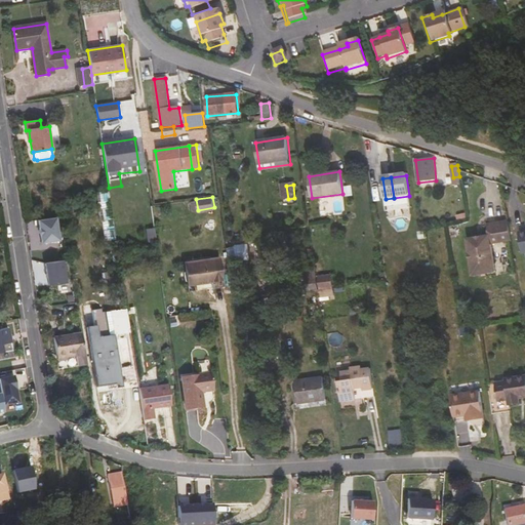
[(56,217),(38,220),(42,243),(59,241),(56,217)]
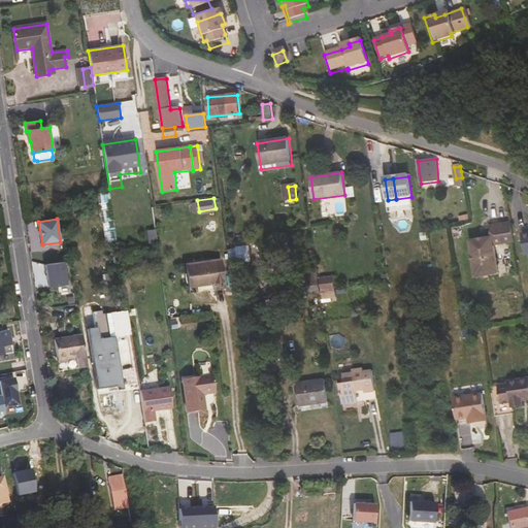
[(515,243),(512,223),(490,227),(492,238),(470,242),(475,277),(498,273),(493,246),(515,243)]
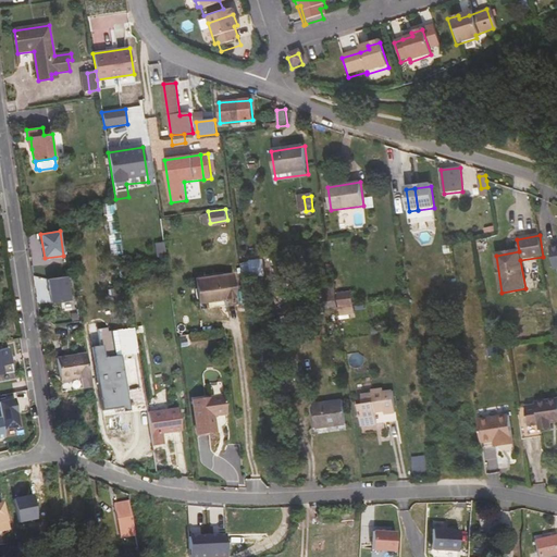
[(265,259),(243,260),(243,276),(267,275),(265,259)]
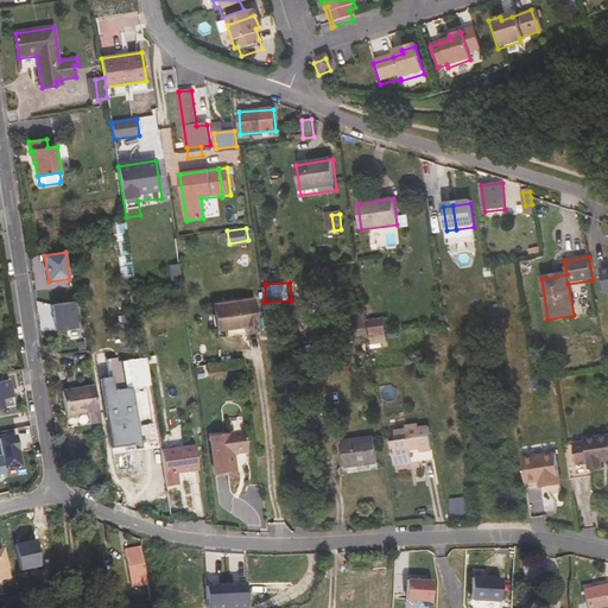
[(254,295),(211,301),(216,328),(258,322),(254,295)]
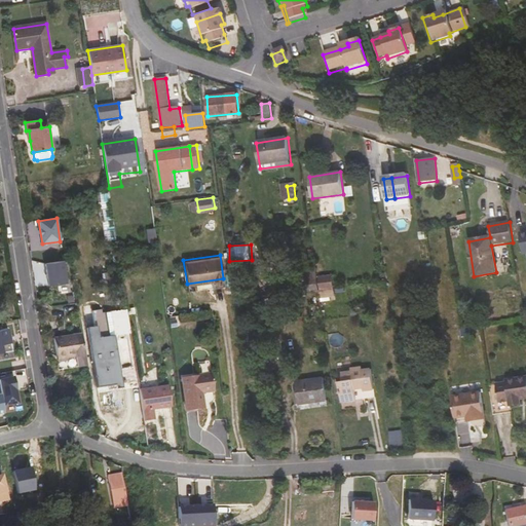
[(64,261),(46,264),(49,286),(67,284),(64,261)]
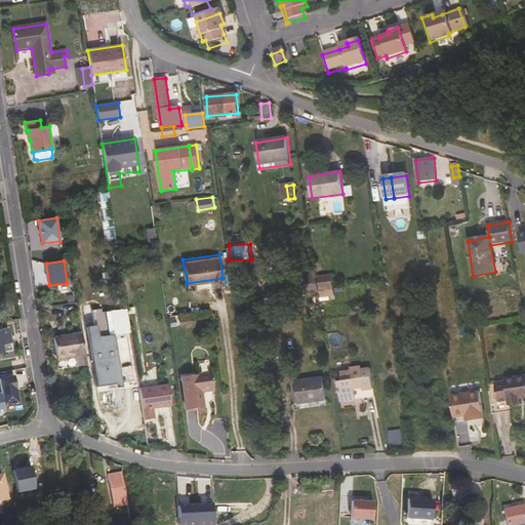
[(319,290),(316,272),(312,273),(312,275),(307,276),(308,284),(306,285),(307,292),(319,290)]
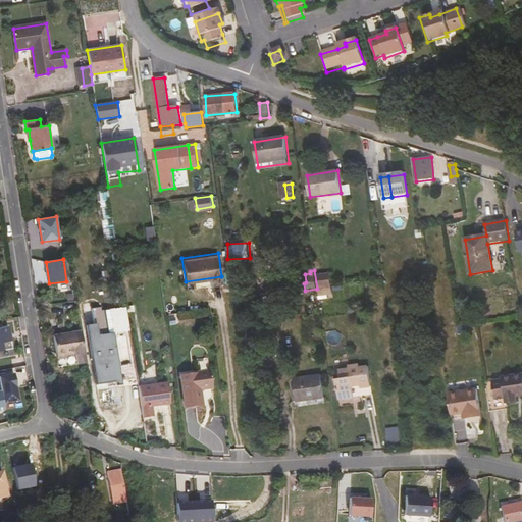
[(317,276),(318,289),(331,286),(330,274),(317,276)]
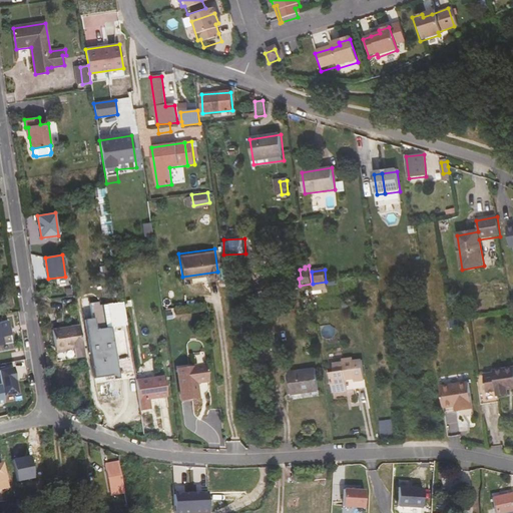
[(115,382),(122,381),(113,329),(105,330),(101,304),(91,305),(94,322),(88,323),(97,381),(114,378),(115,382)]
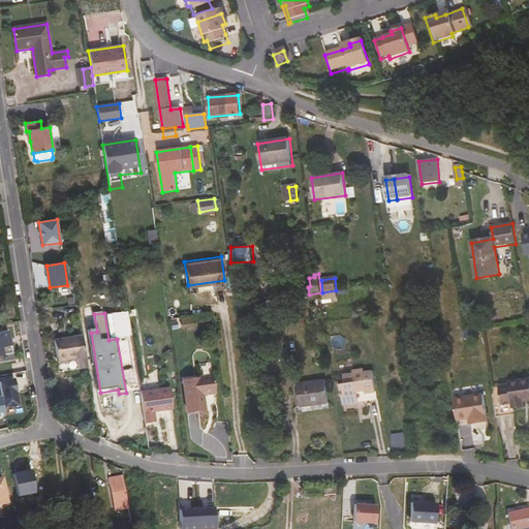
[(8,330),(0,331),(0,353),(11,352),(8,330)]
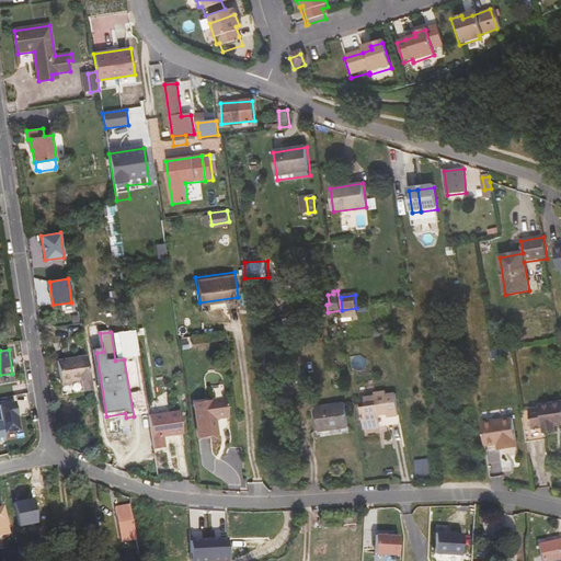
[(63,397),(92,392),(87,358),(58,363),(63,397)]
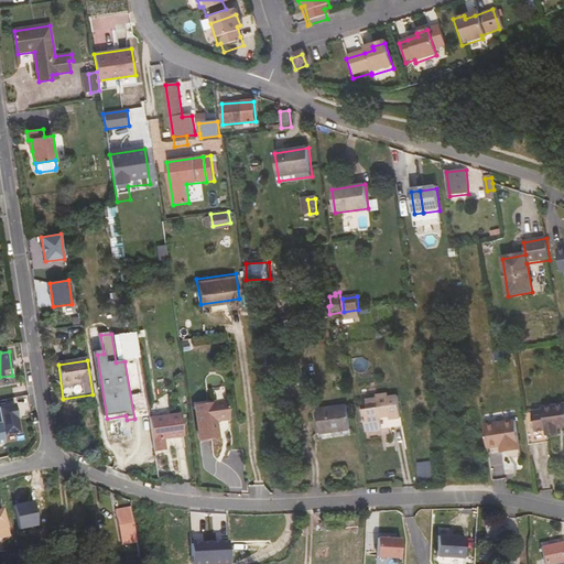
[(388,394),(378,396),(382,429),(402,426),(398,397),(388,398),(388,394)]
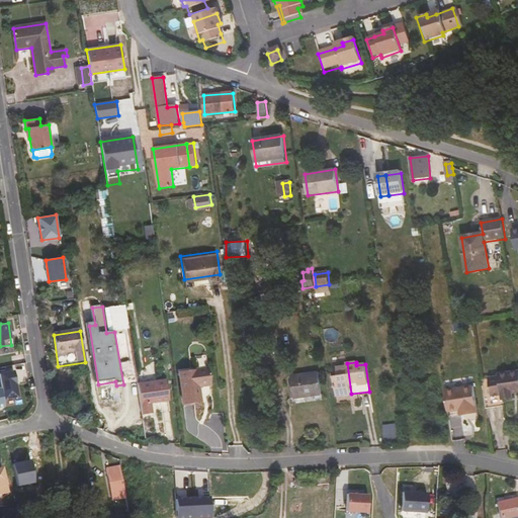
[(351,394),(347,363),(345,363),(346,366),(337,368),(341,396),(351,394)]
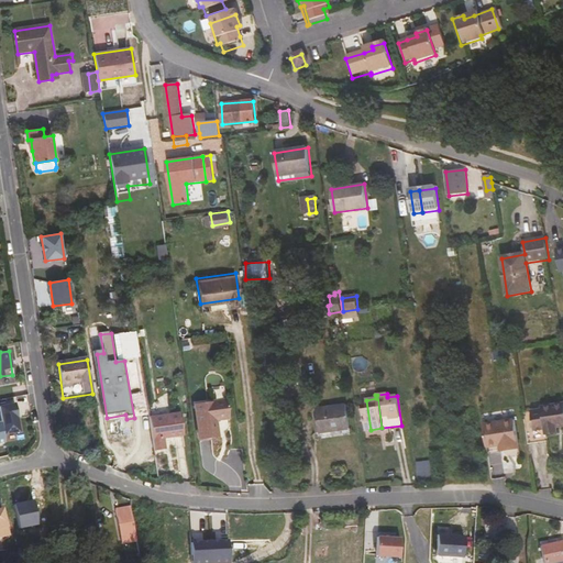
[(227,400),(195,406),(199,441),(217,439),(214,421),(229,419),(227,400)]
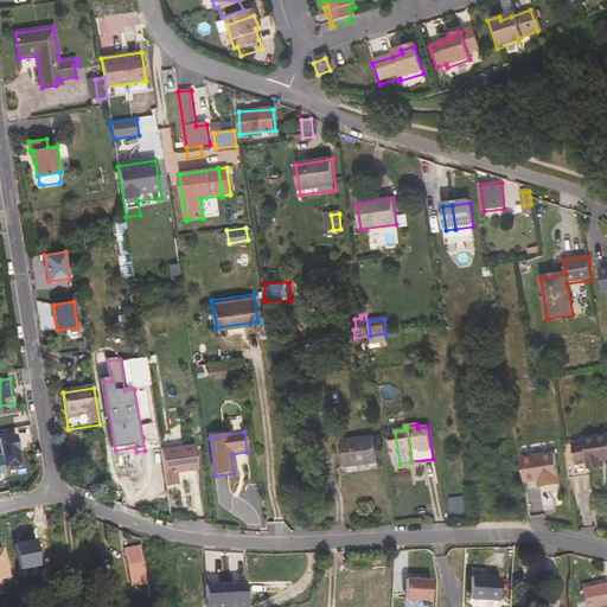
[(585,441),(564,443),(569,479),(589,475),(589,468),(601,467),(600,461),(606,459),(606,434),(585,438),(585,441)]
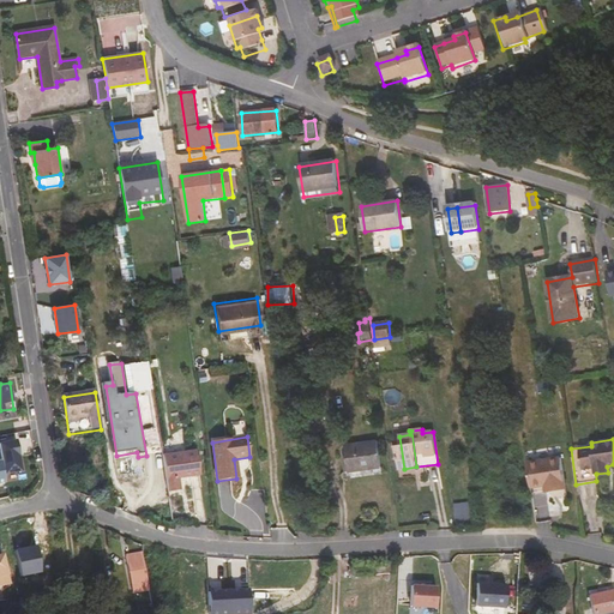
[(17,440),(0,443),(0,450),(2,462),(5,474),(22,470),(18,455),(19,455),(17,440)]
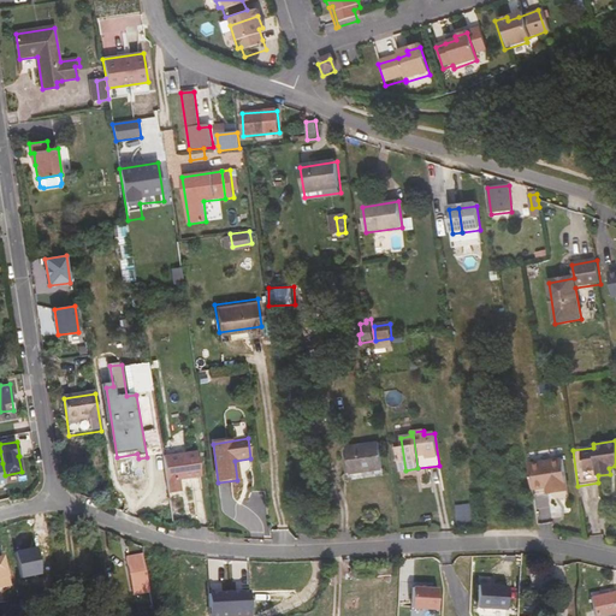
[(379,444),(347,448),(350,474),(383,469),(379,444)]
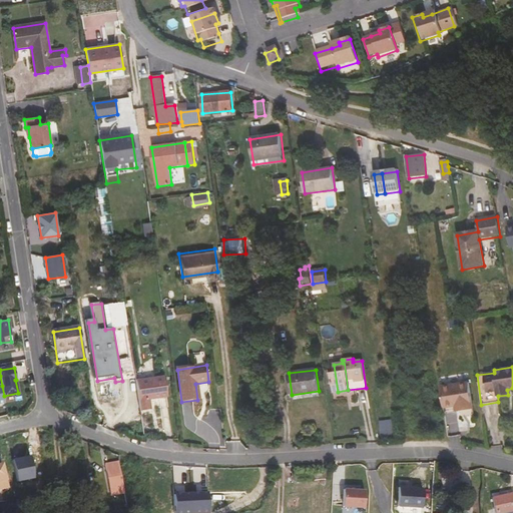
[(164,377),(151,380),(154,400),(167,398),(164,377)]
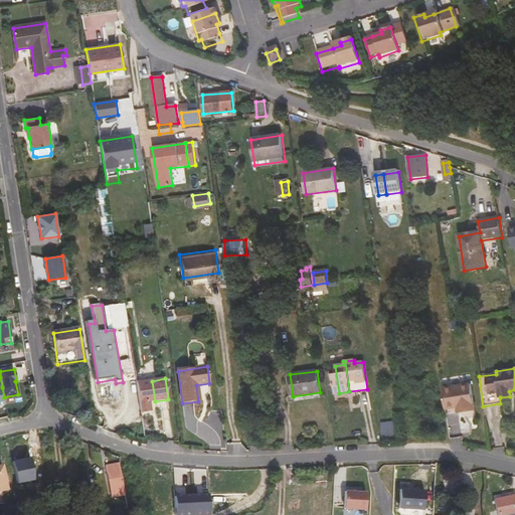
[(155,401),(152,381),(136,383),(141,413),(151,411),(150,402),(155,401)]
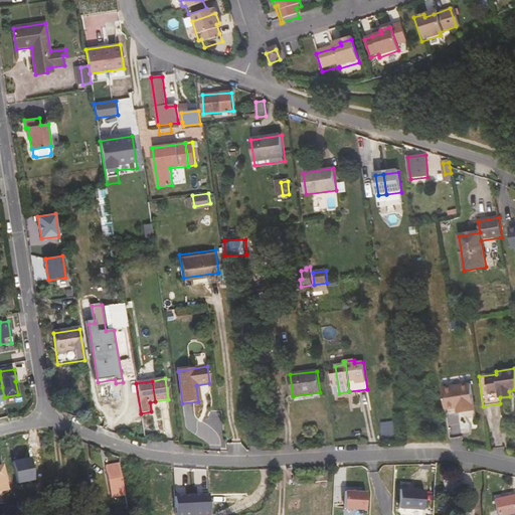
[(471,383),(461,385),(465,411),(474,409),(471,383)]
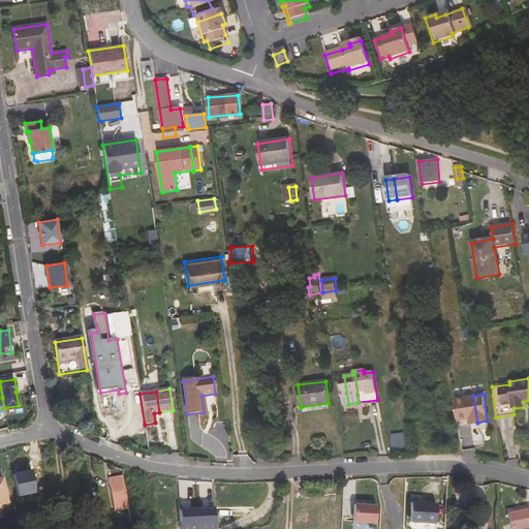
[(473,396),(455,399),(458,425),(477,423),(473,396)]
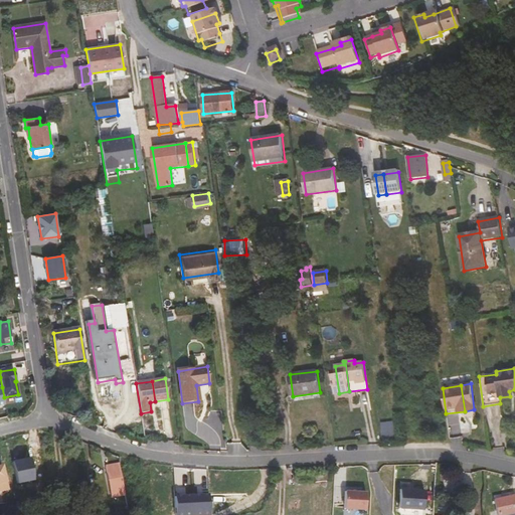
[(114,415),(128,420),(130,413),(117,408),(114,415)]
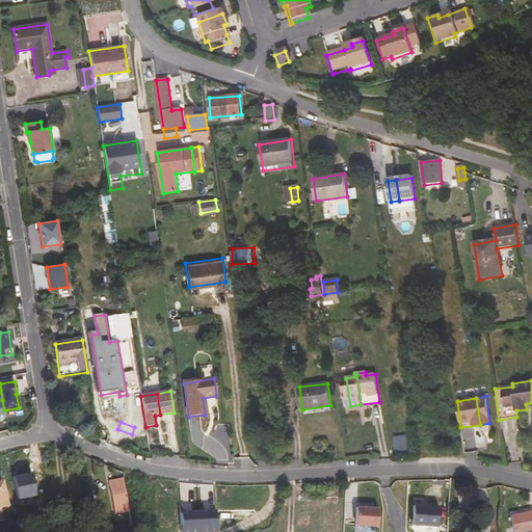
[(392,436),(395,454),(409,452),(407,434),(392,436)]
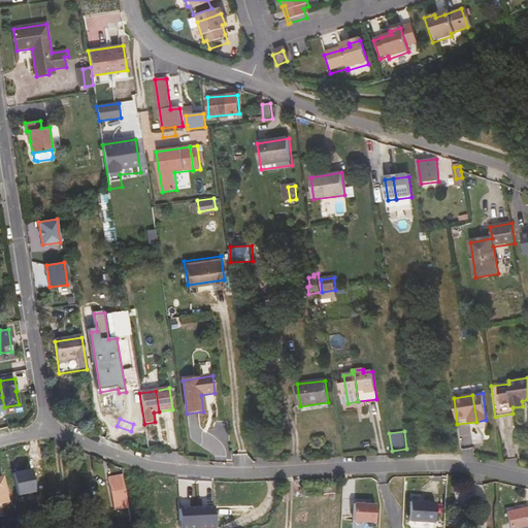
[(138,499),(134,475),(128,476),(128,491),(129,500),(138,499)]
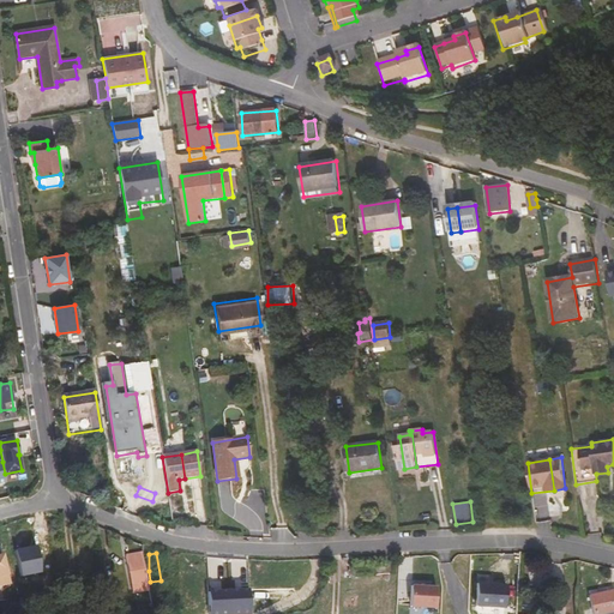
[(151,612),(151,607),(145,564),(128,566),(133,608),(151,612)]
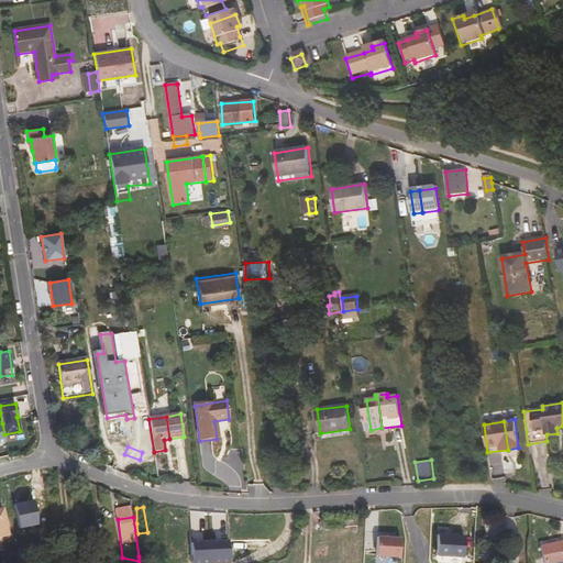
[(249,519),(236,518),(236,528),(247,528),(249,519)]
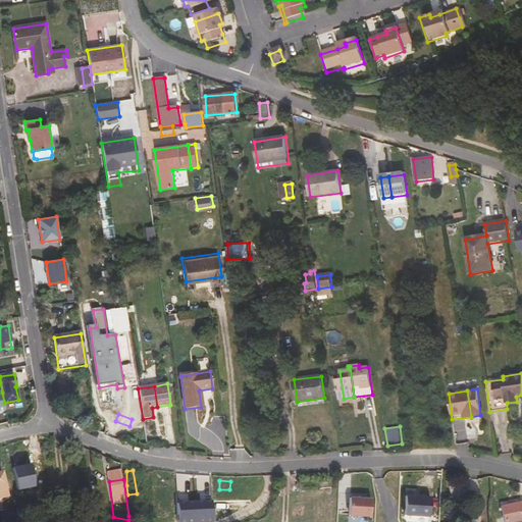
[(430,498),(406,497),(404,516),(429,518),(430,498)]
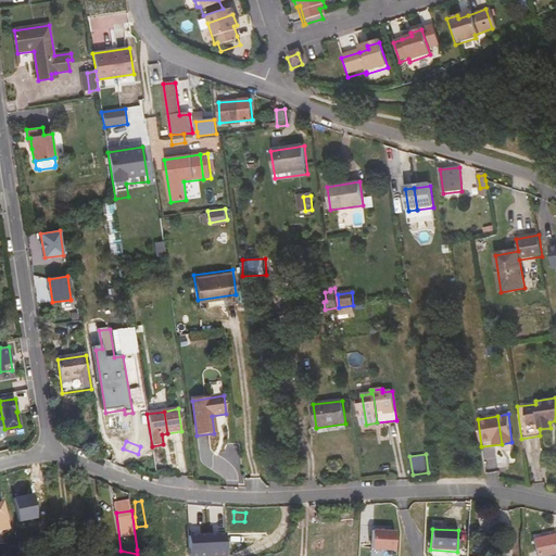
[(395,533),(371,532),(370,553),(394,554),(395,533)]
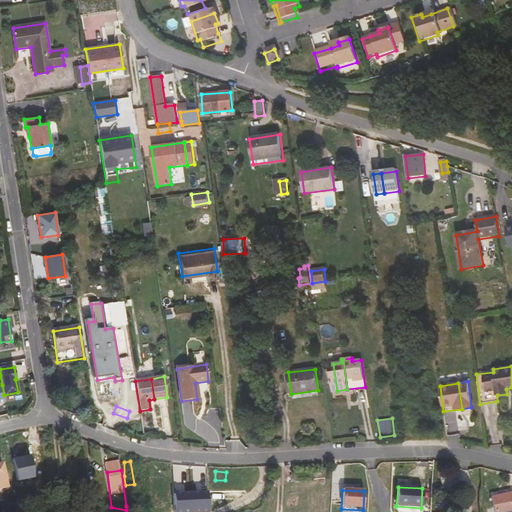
[(511,494),(511,495),(511,493),(491,497),(494,511),(507,511),(511,509),(511,494)]
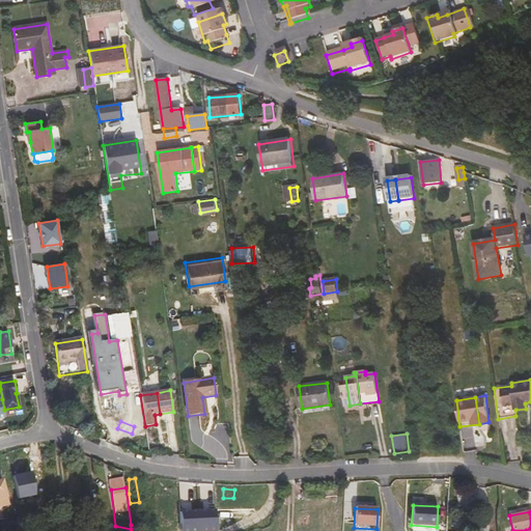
[(204,530),(221,529),(219,513),(197,516),(199,530),(204,530)]
